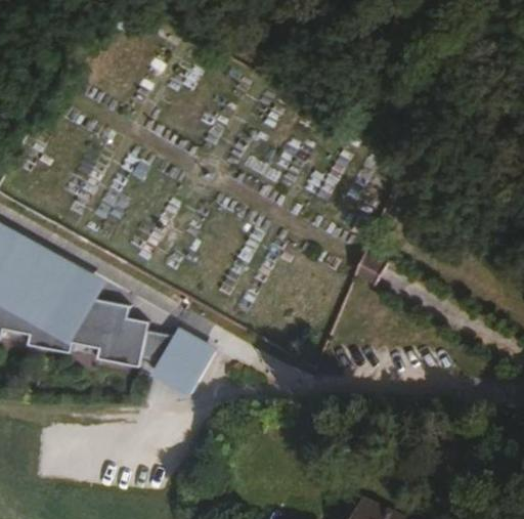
[(0,231),(4,234),(58,265),(46,288),(96,298),(105,280),(8,227),(0,222),(0,231)]
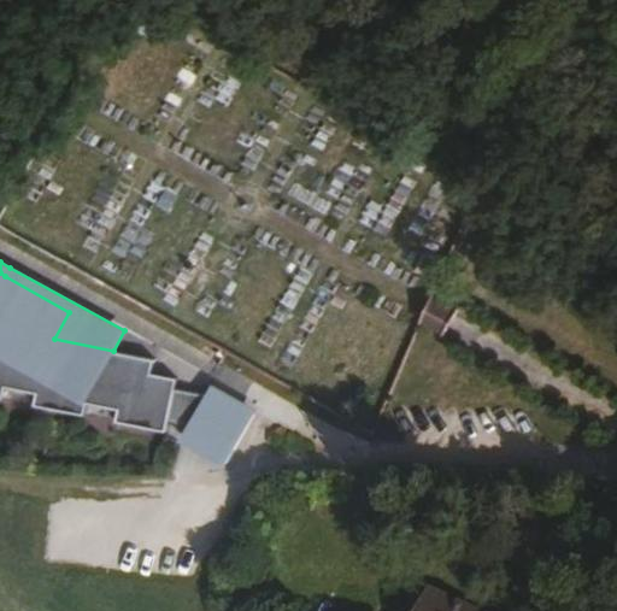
[(150,359),(123,353),(113,351),(54,339),(69,312),(5,276),(0,272),(0,392),(1,386),(34,391),(31,404),(80,415),(82,403),(97,405),(115,409),(112,421),(163,430),(165,421),(171,389),(174,379),(147,372),(150,359)]
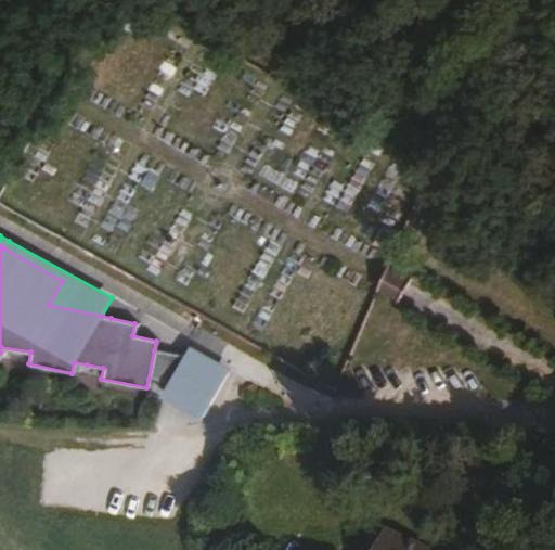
[(377,284),(398,296),(412,272),(388,259),(383,271),(377,284)]
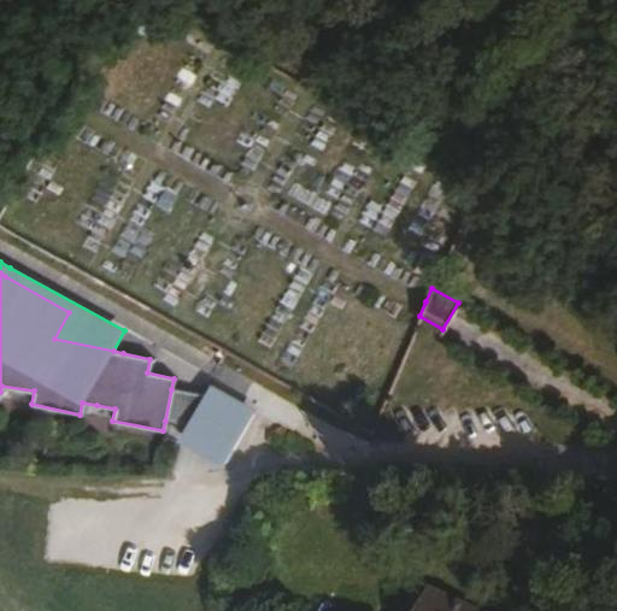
[(203,395),(195,393),(171,389),(165,421),(180,423),(186,424),(180,436),(225,460),(251,412),(206,388),(203,395)]
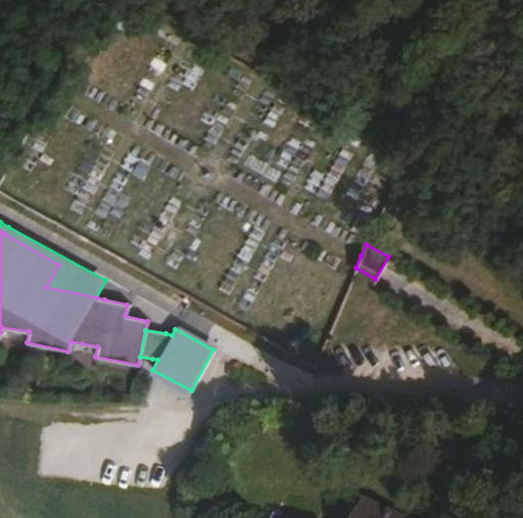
[(416,517),(361,499),(353,517),(416,517)]
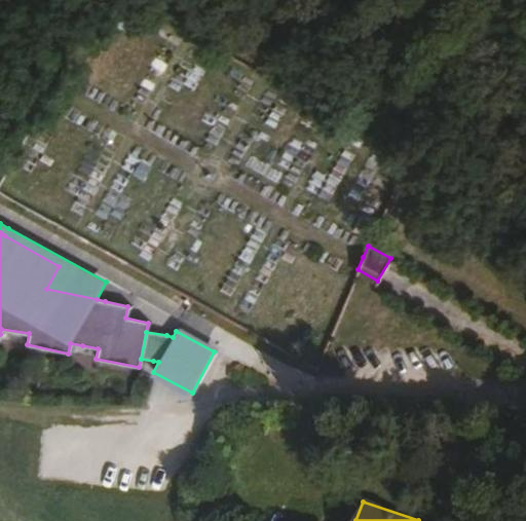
All buildings are outlined.
